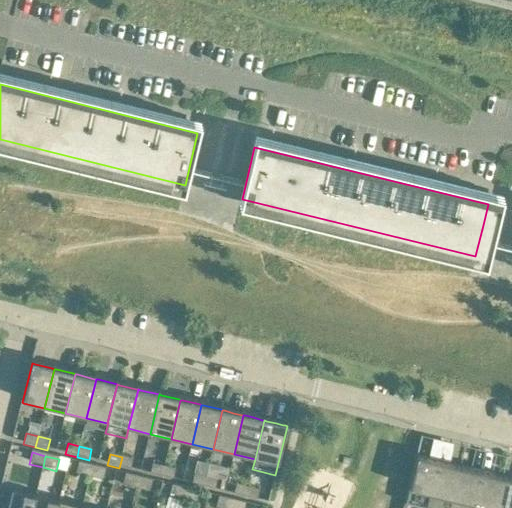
[(133,460),(122,457),(119,468),(131,470),(133,460)]
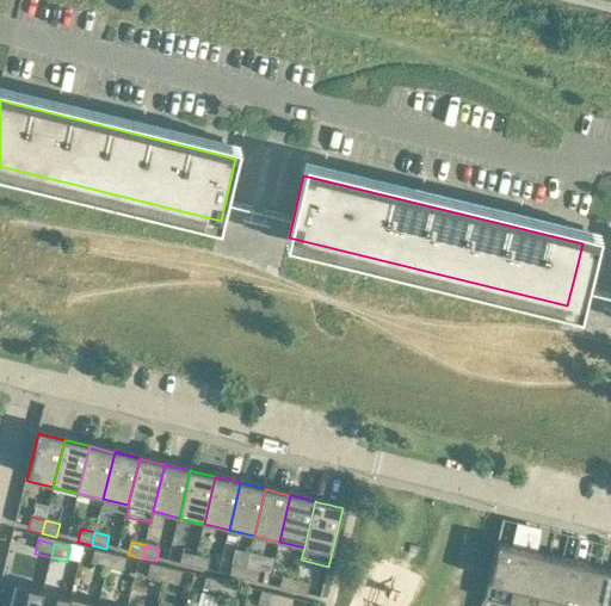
[(483,604),(488,605),(511,605),(524,554),(524,552),(499,546),(498,545),(495,554),(483,604)]
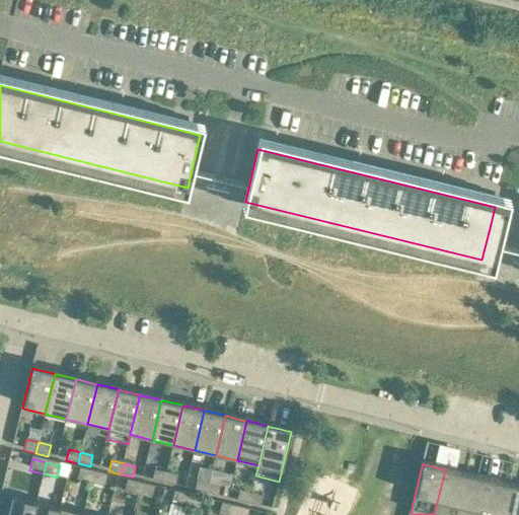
[(445,470),(434,514),(456,514),(464,481),(466,474),(445,469),(445,470)]
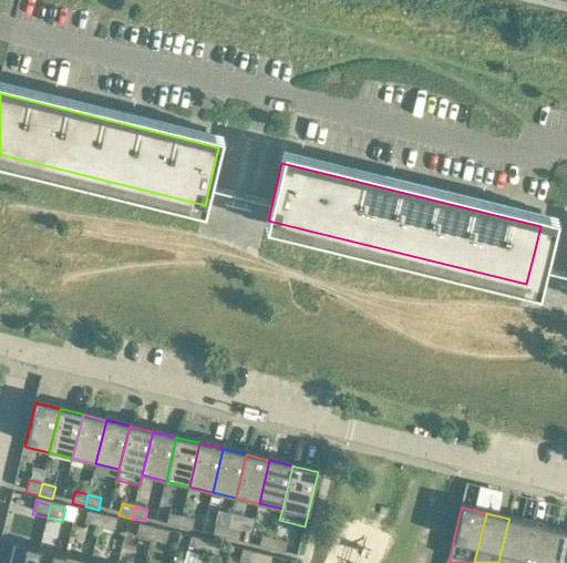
[(84,526),(99,531),(102,518),(86,514),(84,526)]
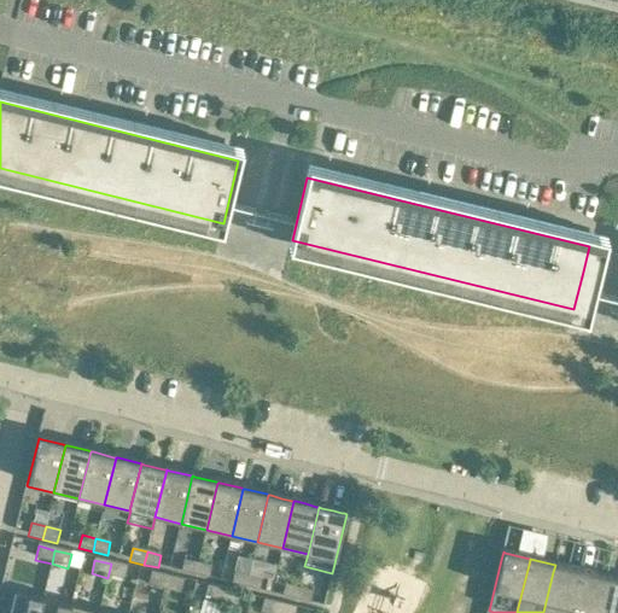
[(181,573),(194,577),(198,565),(184,561),(181,573)]
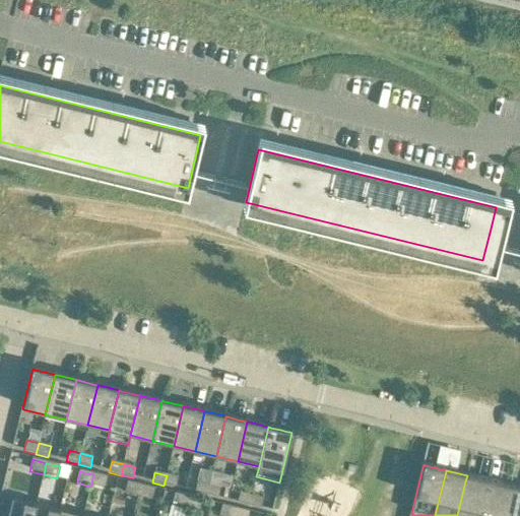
[(108,477),(93,474),(90,487),(105,490),(108,477)]
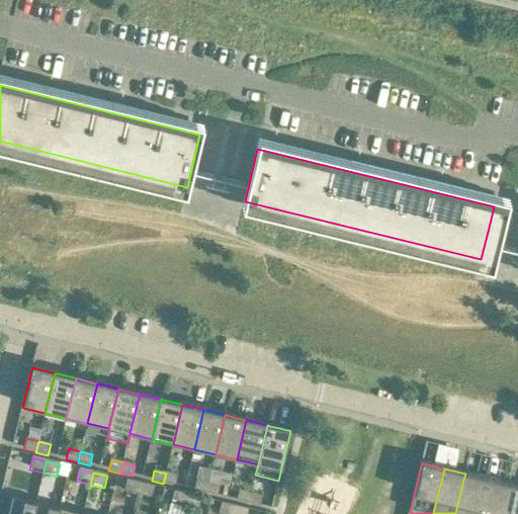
[(178,476),(166,474),(163,484),(175,487),(178,476)]
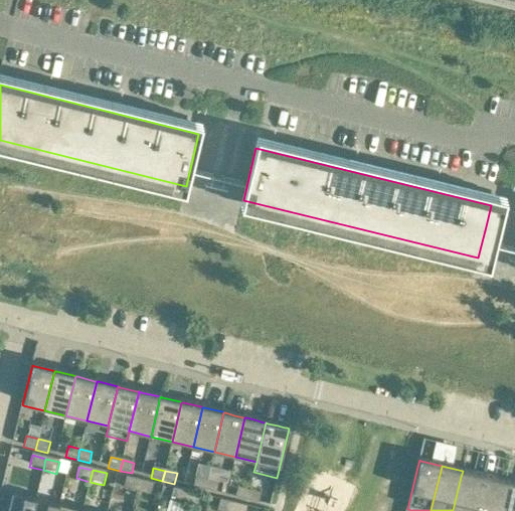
[(475,510),(484,477),(484,476),(463,471),(461,477),(453,510),(475,510)]
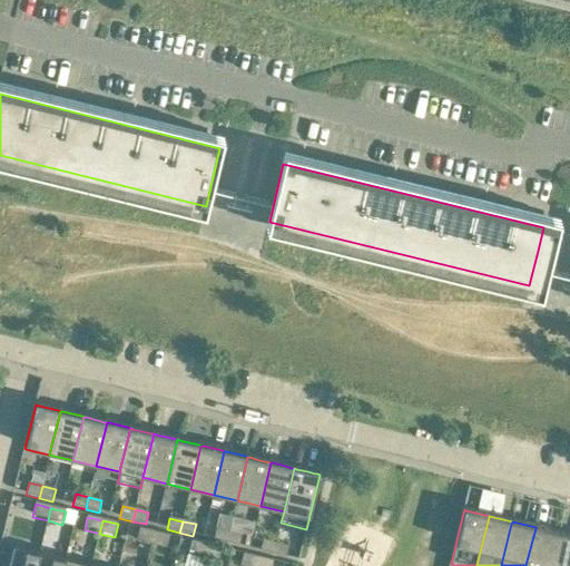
[(536,528),(526,565),(550,565),(557,540),(559,533),(536,527),(536,528)]
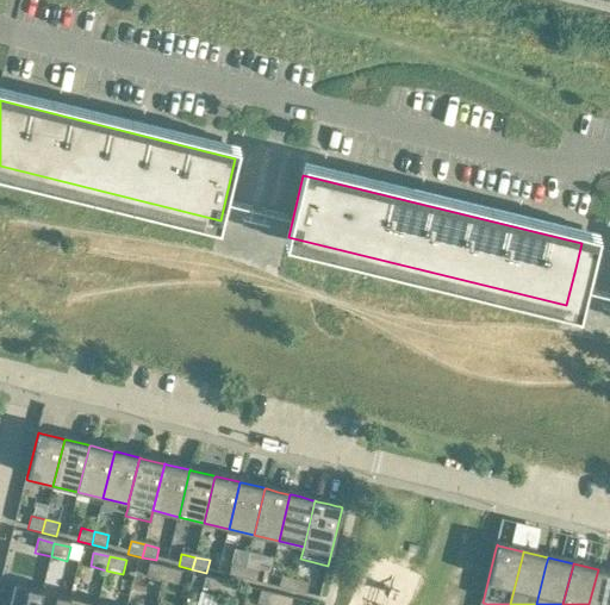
[(145,580),(162,584),(166,569),(149,566),(145,580)]
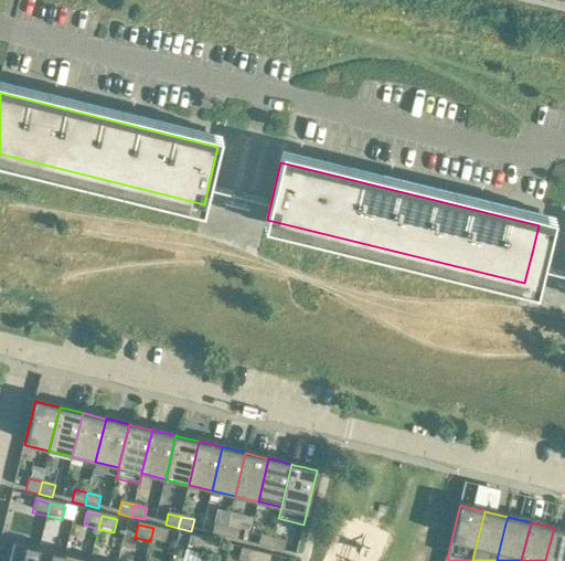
[(212,536),(224,539),(227,528),(214,525),(212,536)]
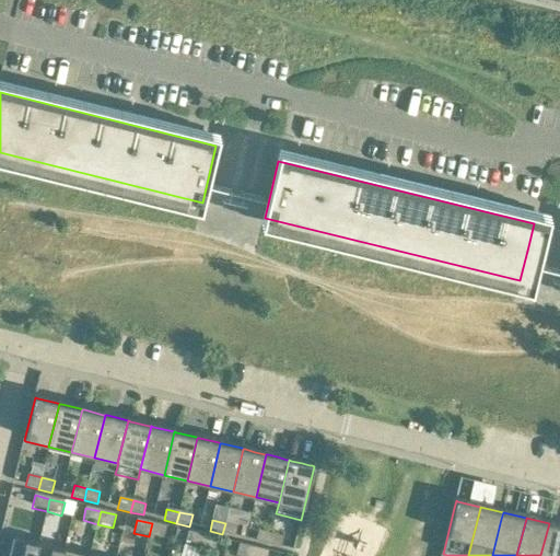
[(152,523),(149,536),(164,540),(166,528),(152,523)]
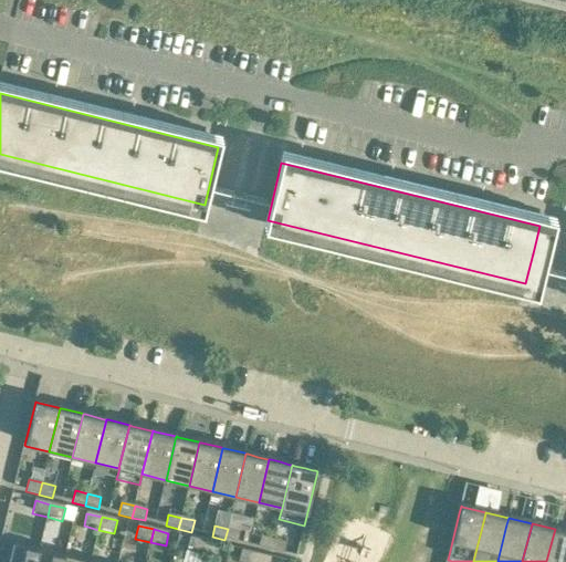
[(240,532),(228,529),(224,540),(238,543),(240,532)]
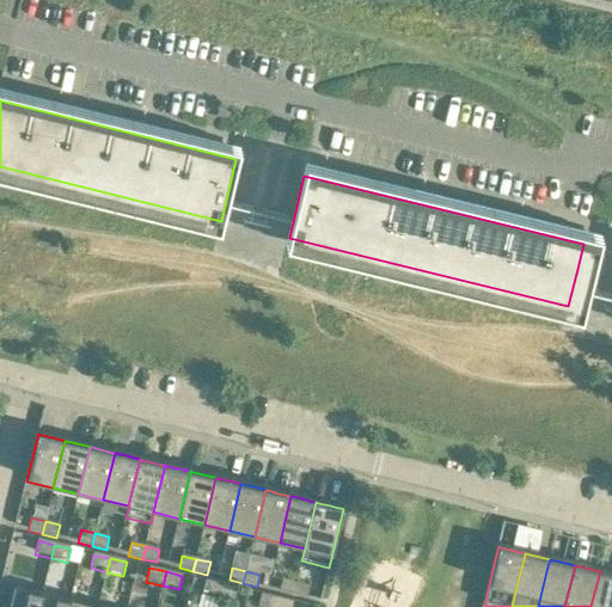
[(611,606),(611,574),(611,575),(600,571),(598,580),(591,606),(611,606)]
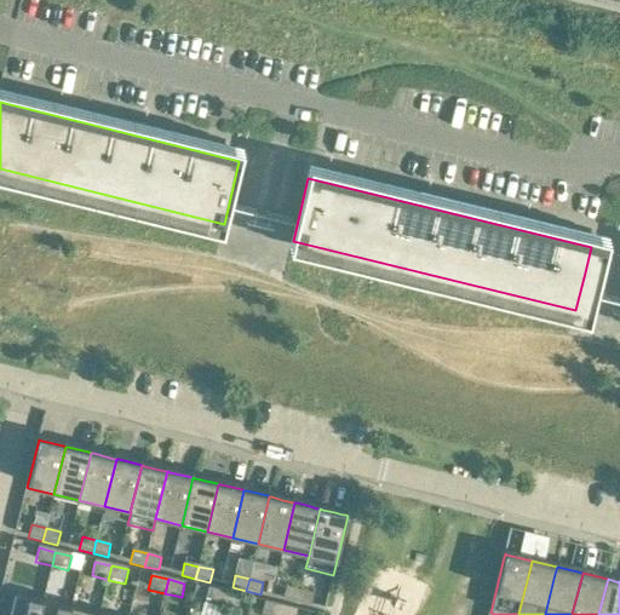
[(205,603),(220,608),(224,593),(208,588),(205,603)]
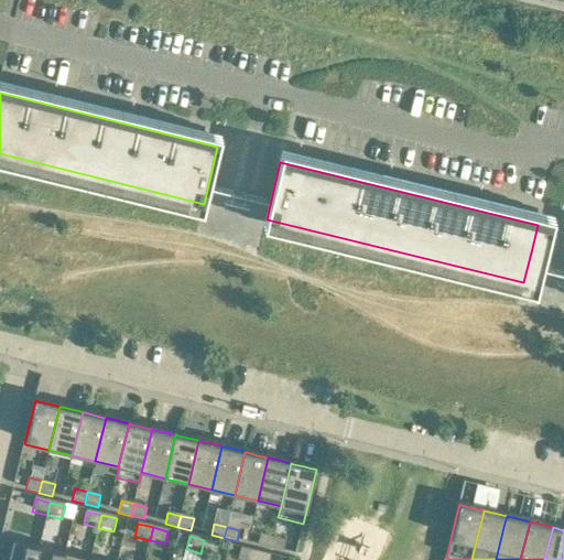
[(258,546),(270,549),(273,539),(260,536),(258,546)]
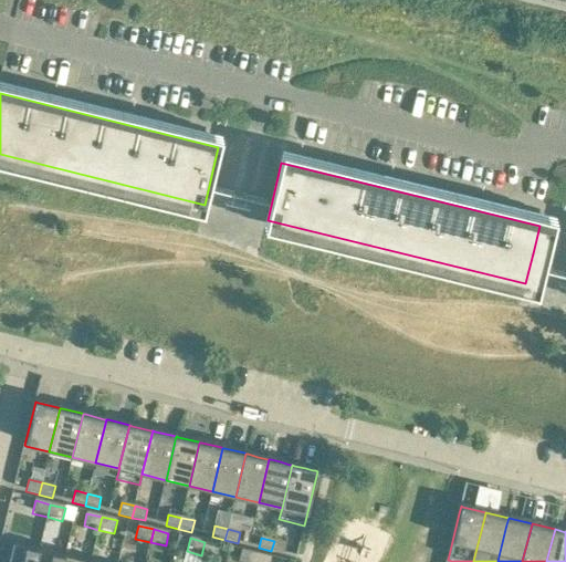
[(286,543),(274,541),(271,551),(284,554),(286,543)]
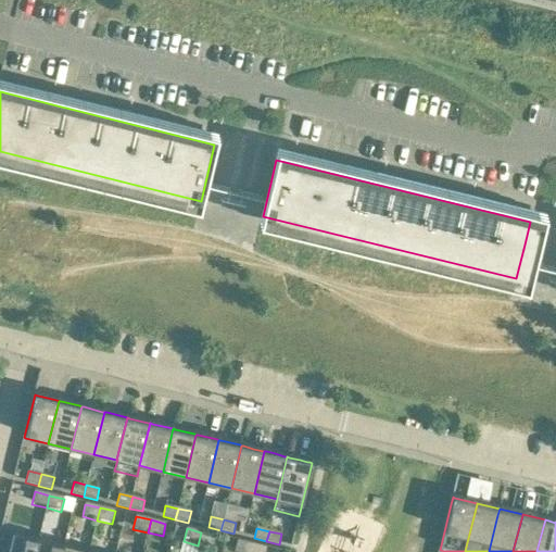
[(201,532),(198,546),(213,549),(216,536),(201,532)]
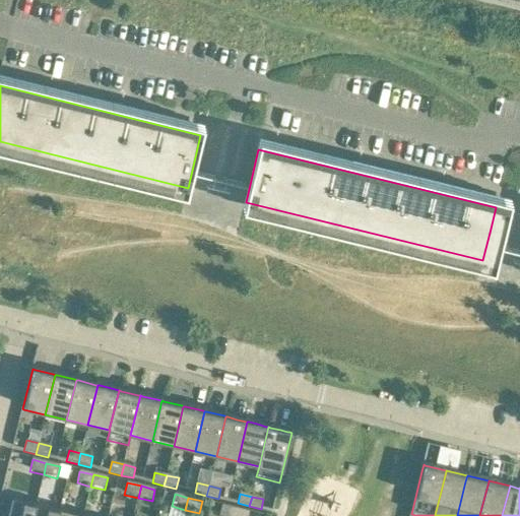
[(33,515),(36,505),(11,499),(6,515),(33,515)]
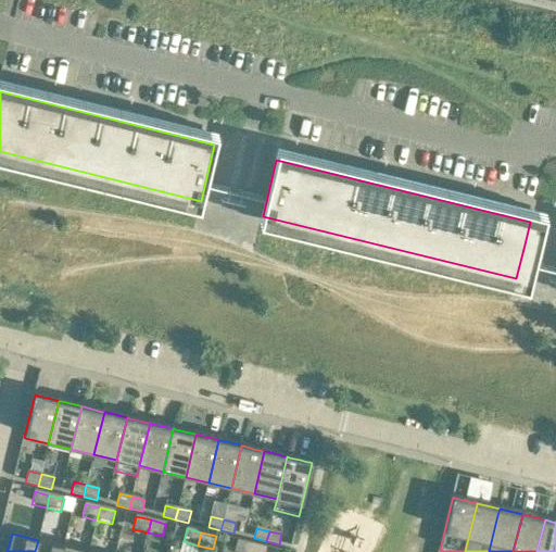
[(63,551),(64,547),(38,540),(35,551),(63,551)]
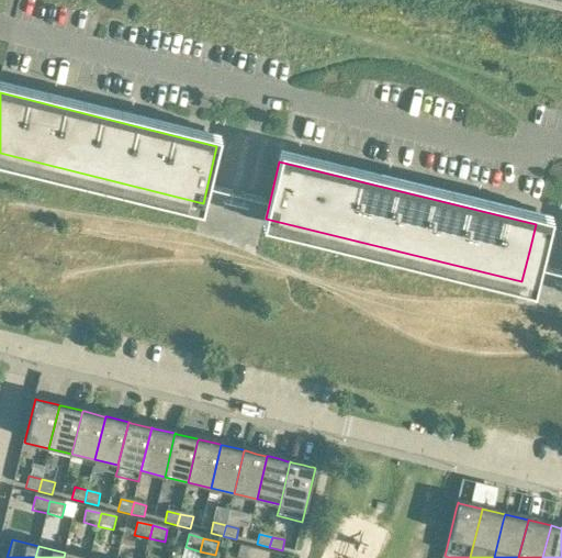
[(253,557),(255,550),(239,547),(237,557),(253,557)]
